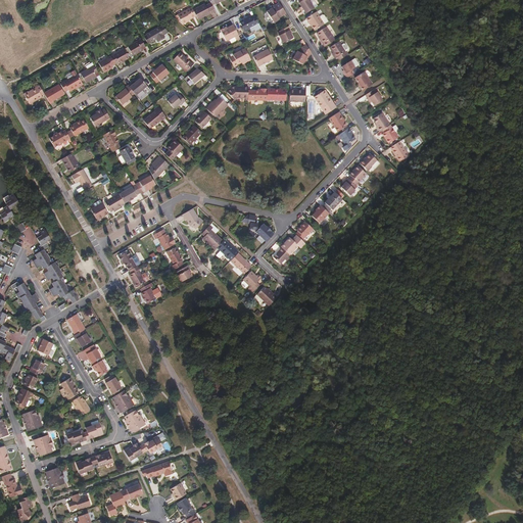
[(300,11),(303,14),(314,8),(307,0),(296,0),(300,6),(302,9),(300,11)]
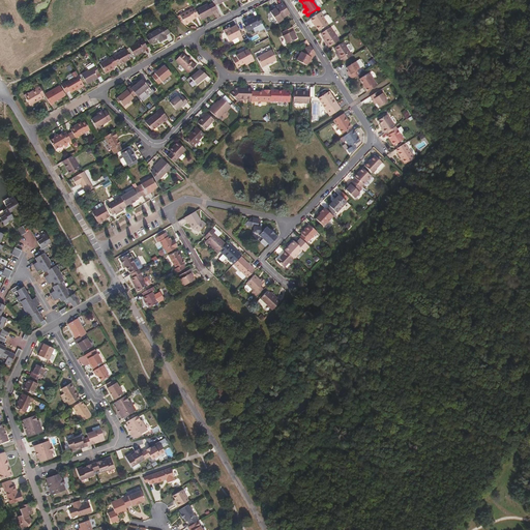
[(207,3),(196,9),(199,16),(201,20),(206,17),(212,12),(212,11),(217,9),(214,4),(213,2),(208,5),(207,3)]
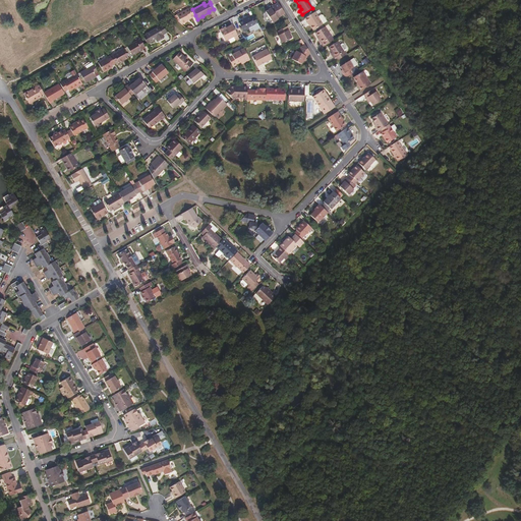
[(271,8),(269,9),(266,11),(273,22),(279,18),(278,17),(284,13),(278,2),(274,5),(273,5),(270,7),(271,8)]
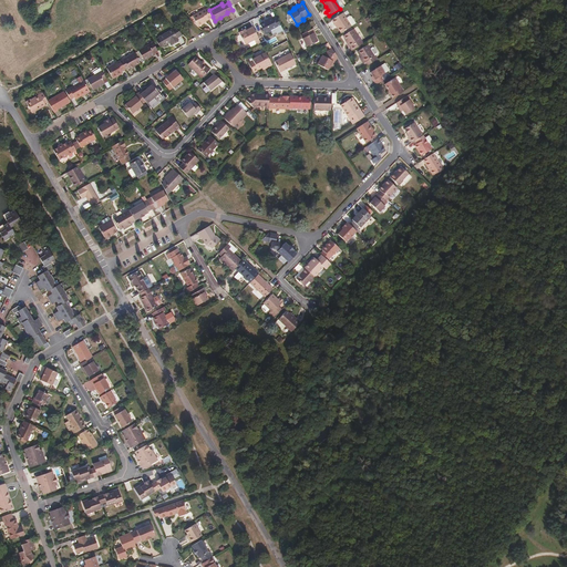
[(193,16),(197,24),(198,27),(204,23),(203,22),(206,21),(213,17),(209,10),(208,8),(193,16)]
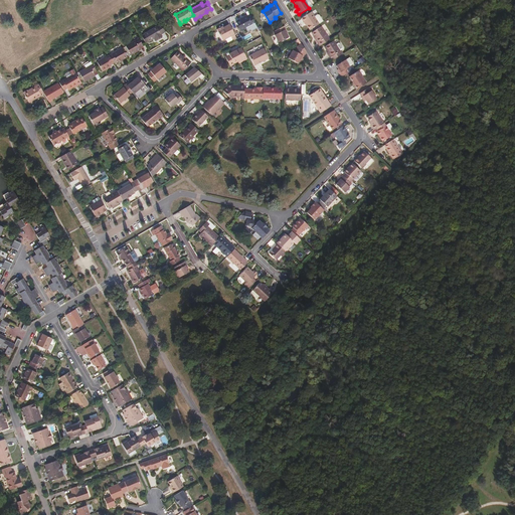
[(305,21),(310,29),(319,24),(314,17),(311,12),(301,18),(304,22),(305,21)]
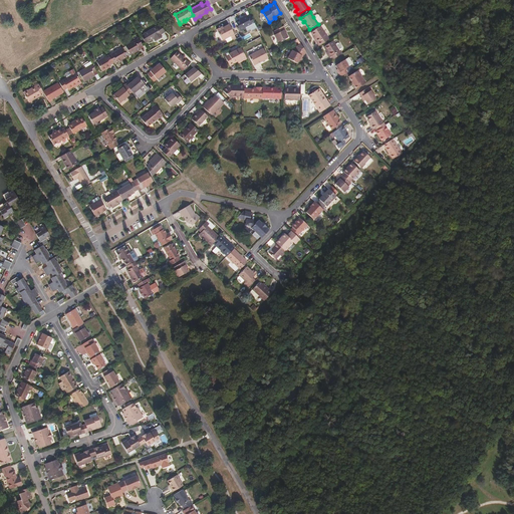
[(254,23),(250,15),(247,17),(246,15),(240,19),(240,20),(236,23),(238,25),(237,27),(239,28),(242,29),(245,30),(246,27),(248,26),(249,26),(254,23)]
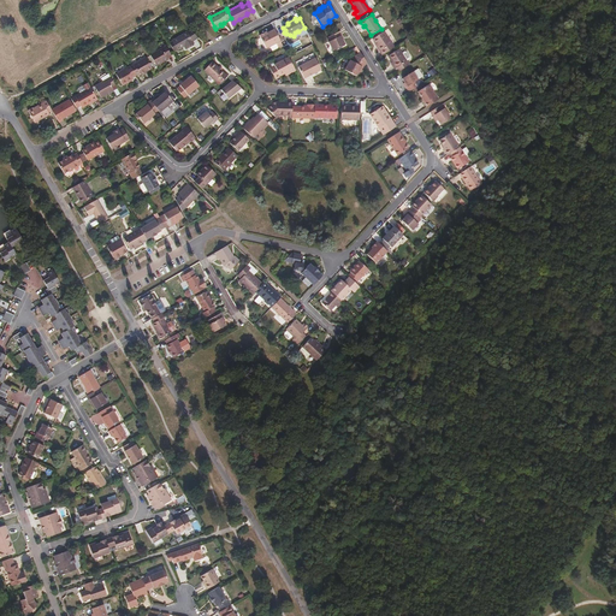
[(277,43),(279,48),(284,46),(274,29),(267,33),(267,31),(260,35),(266,48),(277,43)]
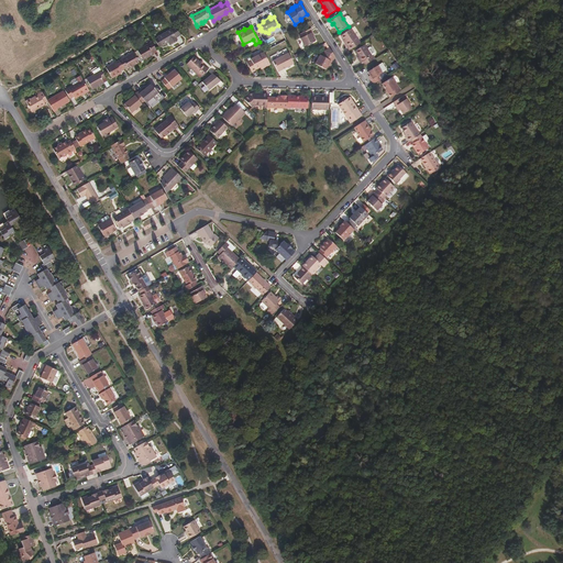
[(156,37),(154,40),(158,47),(168,41),(169,43),(177,39),(175,36),(179,34),(173,28),(156,37)]
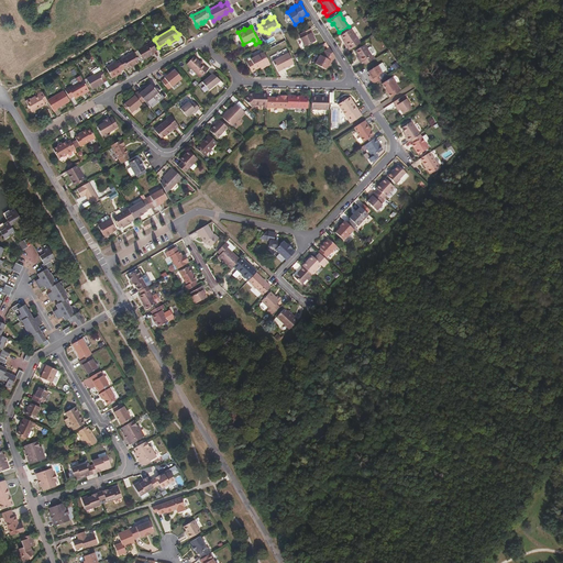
[(312,32),(310,28),(300,33),(302,37),(300,39),(305,46),(315,41),(311,33),(312,32)]
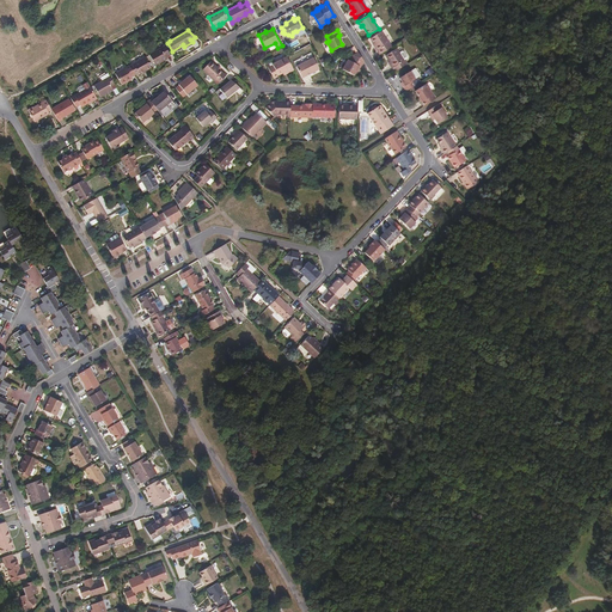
[(377,51),(379,55),(391,47),(380,31),(371,38),(378,50),(377,51)]
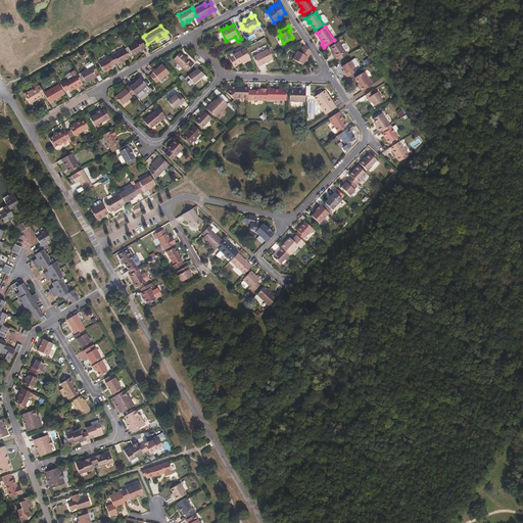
[(140,39),(127,46),(132,55),(142,50),(141,48),(144,46),(140,39)]
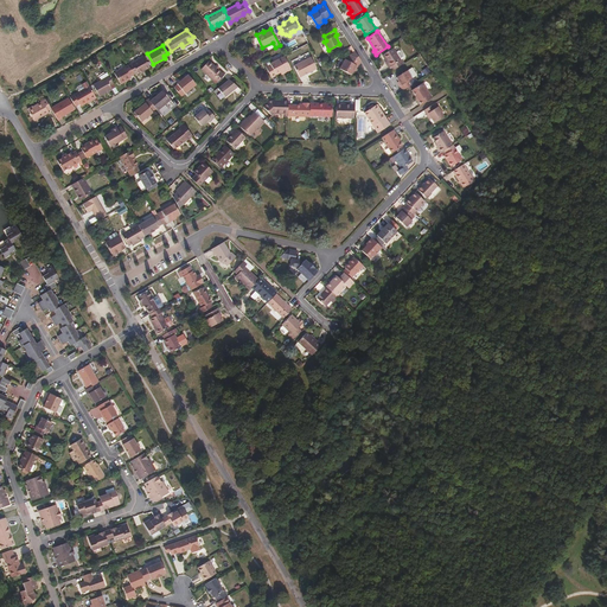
[(391,66),(394,70),(402,64),(400,62),(401,61),(401,59),(395,52),(393,49),(382,55),(390,68),(391,66)]
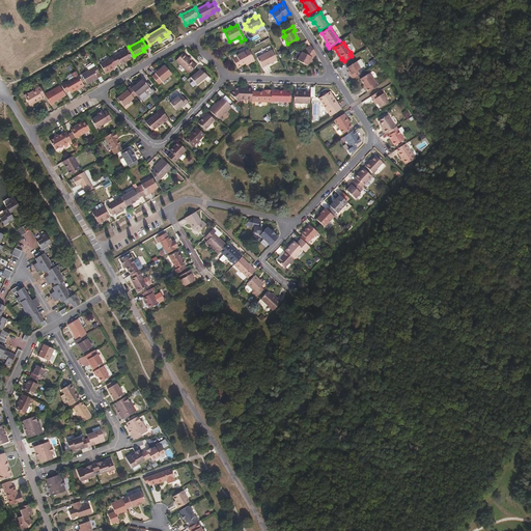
[(311,57),(313,58),(315,53),(310,45),(306,47),(303,52),(302,52),(297,60),(307,65),(309,61),(311,57)]
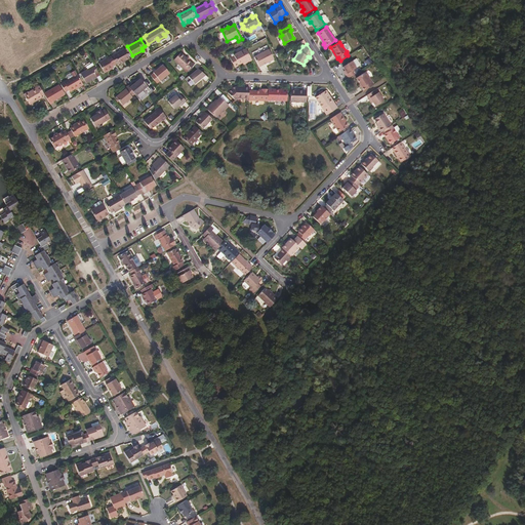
[(247,63),(252,59),(246,48),(235,55),(232,56),(231,57),(236,67),(240,65),(240,64),(245,61),(247,63)]
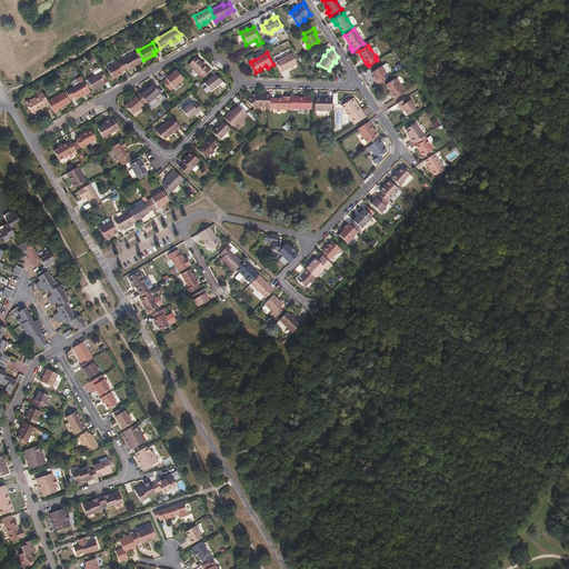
[(135,53),(120,61),(125,69),(128,68),(129,69),(140,62),(135,53)]
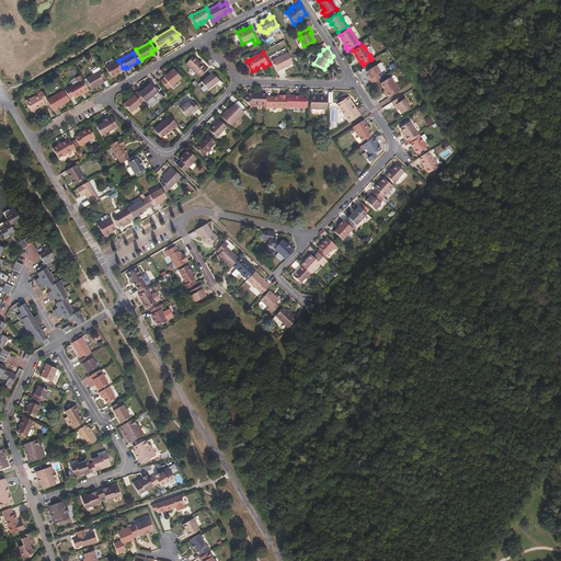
[(293,63),(287,53),(272,60),(277,71),(293,63)]
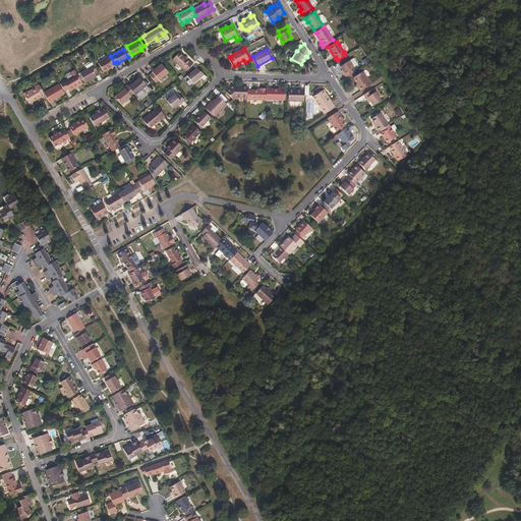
[(191,65),(179,52),(172,60),(182,69),(183,68),(185,71),(191,65)]
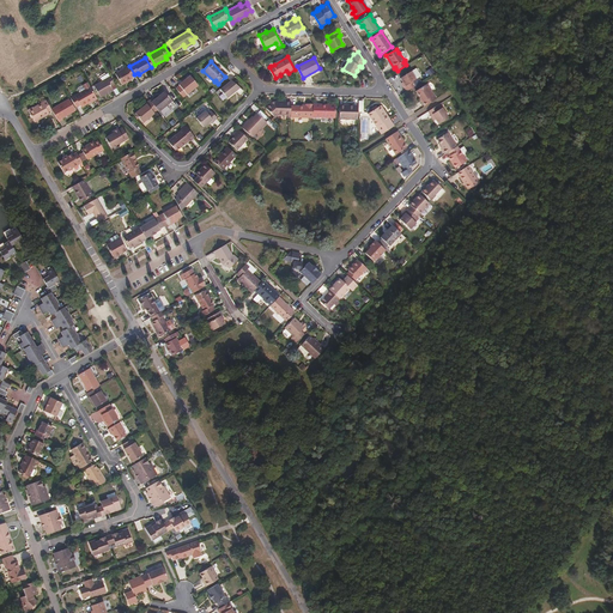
[(129,66),(115,74),(122,85),(129,80),(128,79),(131,78),(135,76),(134,74),(129,66)]
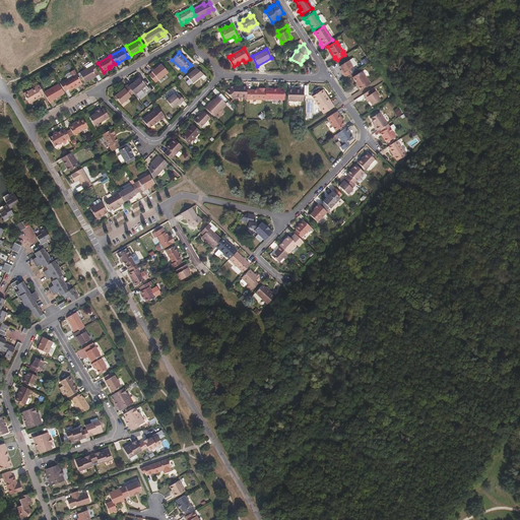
[(342,74),(344,77),(354,71),(351,68),(352,67),(354,66),(358,64),(352,57),(339,66),(341,69),(343,73),(342,74)]
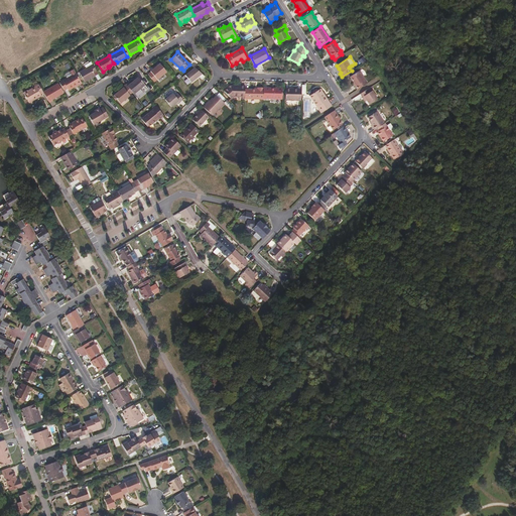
[(166,73),(160,63),(150,72),(151,73),(148,75),(154,82),(166,73)]
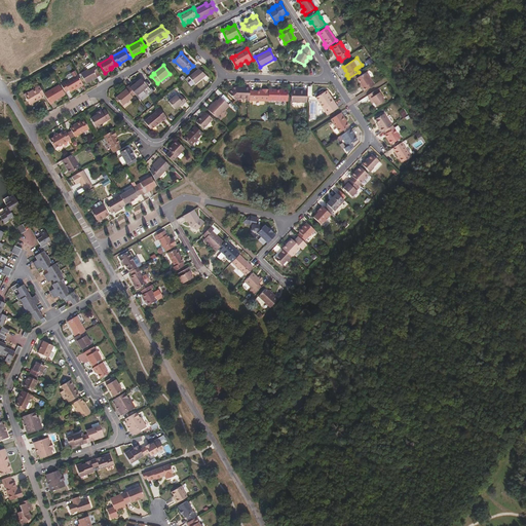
[(98,72),(95,66),(80,74),(86,83),(98,77),(96,74),(98,72)]
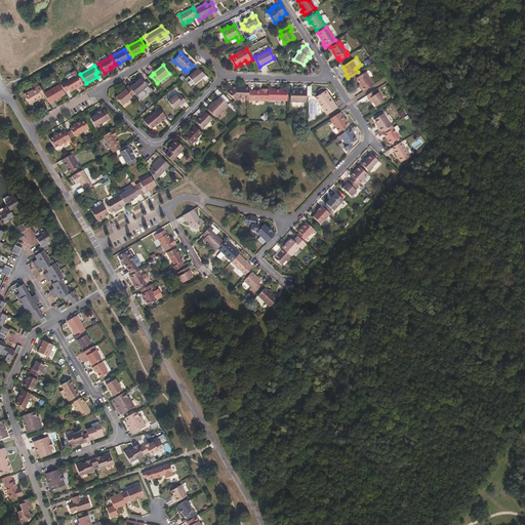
[(207,79),(198,69),(188,77),(194,84),(201,78),(204,82),(207,79)]
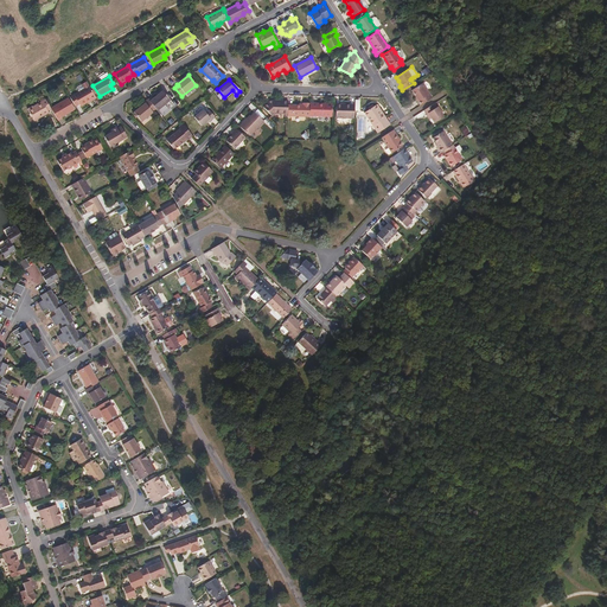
[(420,106),(433,97),(422,83),(411,90),(416,97),(416,96),(420,100),(417,102),(420,106)]
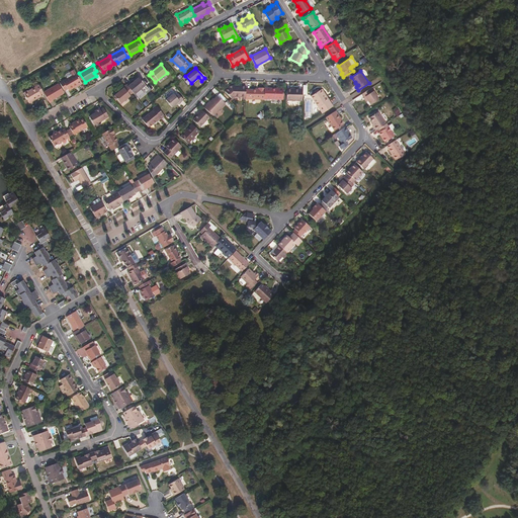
[(135,72),(127,78),(130,81),(138,76),(135,72)]
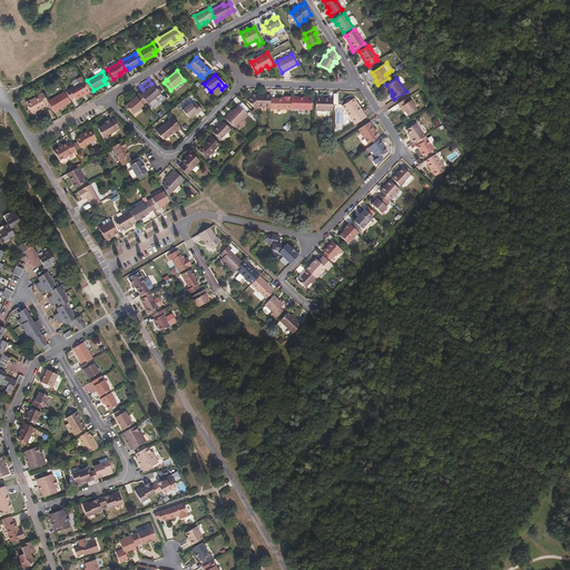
[(84,80),(66,90),(70,99),(74,97),(76,99),(90,90),(84,80)]
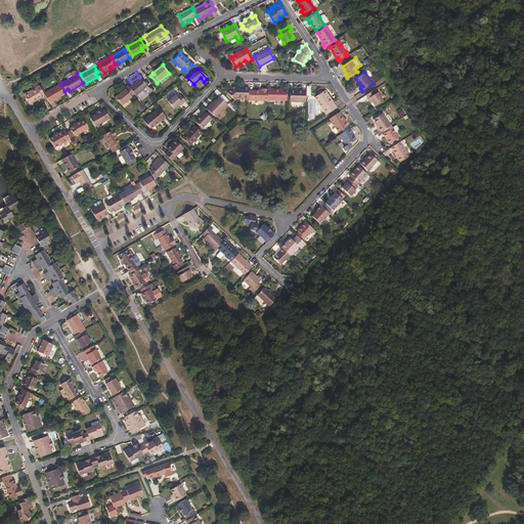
[(135,95),(146,86),(140,79),(132,85),(131,83),(128,86),(135,95)]
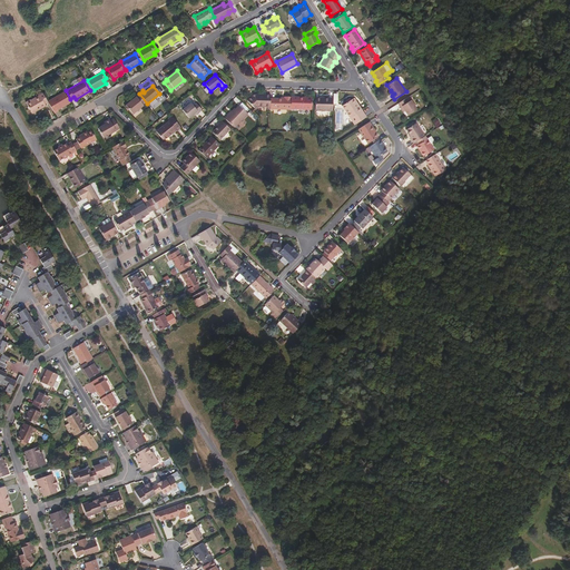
[(48,101),(48,102),(55,112),(58,110),(58,109),(70,102),(65,91),(48,101)]
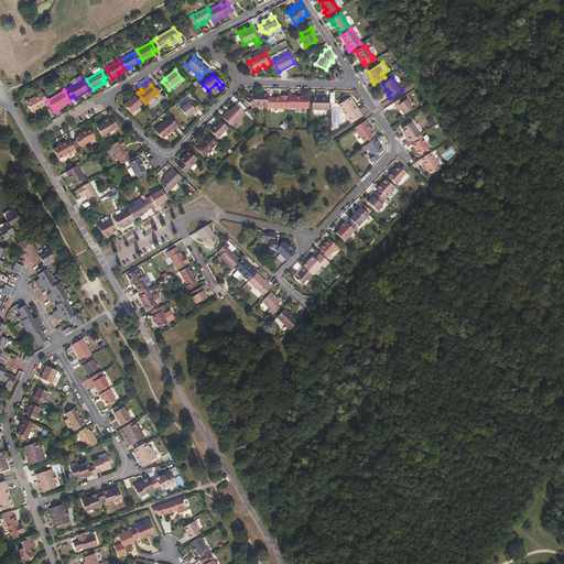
[(47,100),(42,91),(31,99),(30,99),(25,101),(32,112),(45,105),(44,102),(47,101),(47,100)]
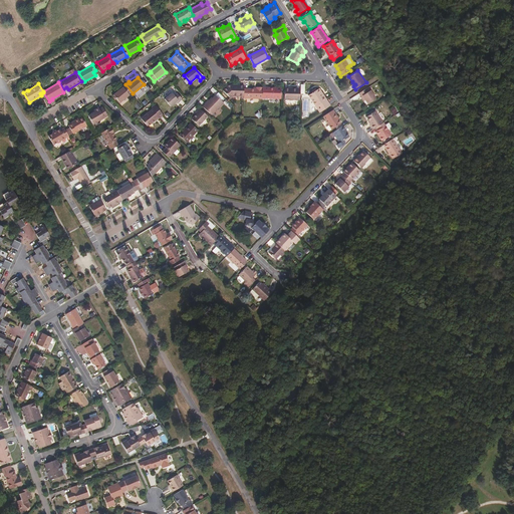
[(133,93),(125,84),(122,86),(122,87),(113,94),(119,103),(133,93)]
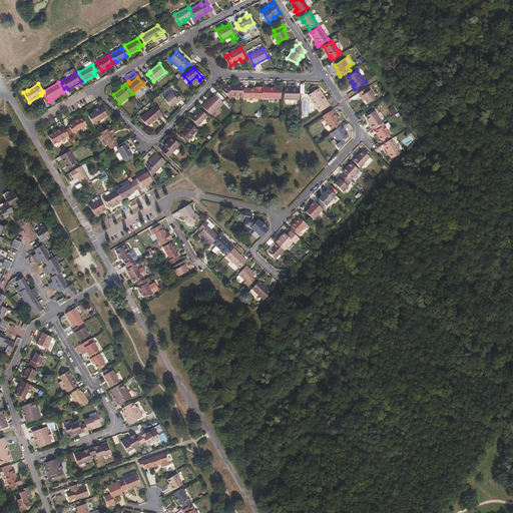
[(243,88),(243,85),(232,84),(229,87),(227,85),(223,89),(231,97),(233,95),(243,95),(243,88)]
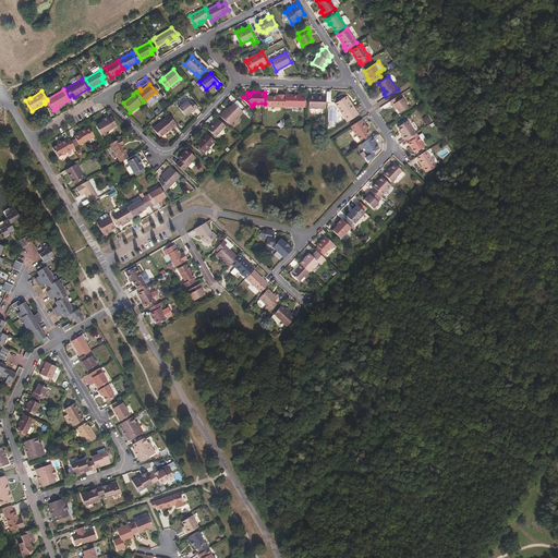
[(403,93),(389,101),(391,106),(393,105),(397,109),(399,113),(408,107),(402,98),(403,97),(401,96),(404,94),(403,93)]
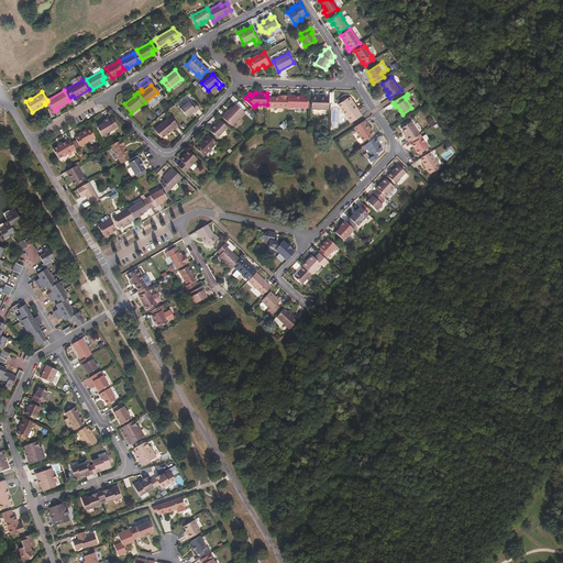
[(278,97),(267,97),(267,105),(267,107),(288,108),(288,107),(288,95),(282,95),(282,96),(282,97),(278,97)]
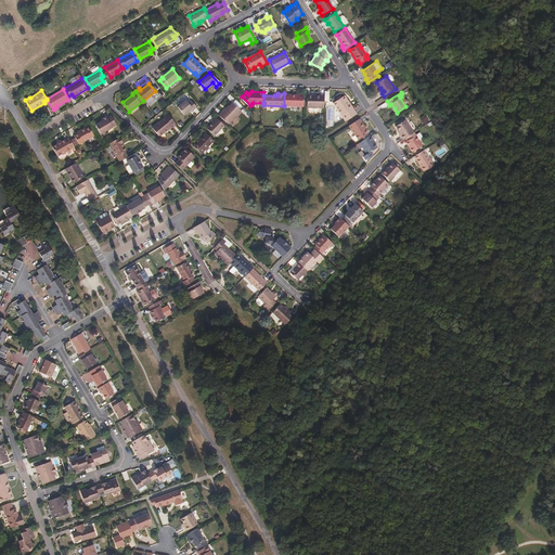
[(304,94),(284,93),(284,105),(304,106),(304,94)]
